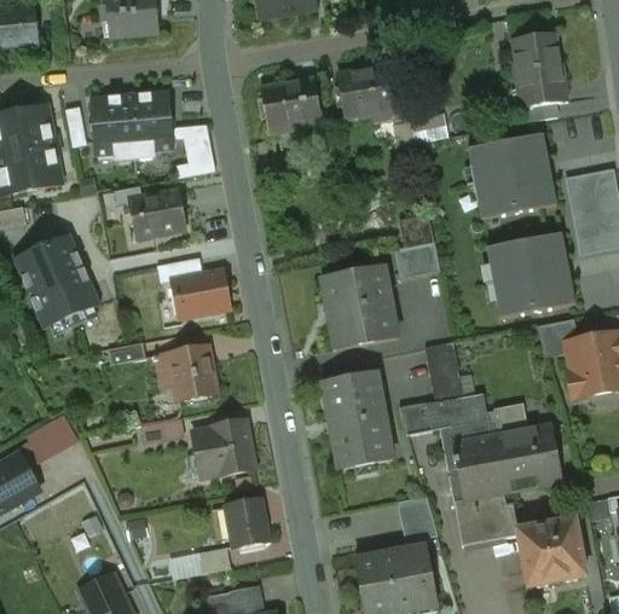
[(98,0),(99,18),(105,18),(106,38),(156,34),(152,0),(98,0)]
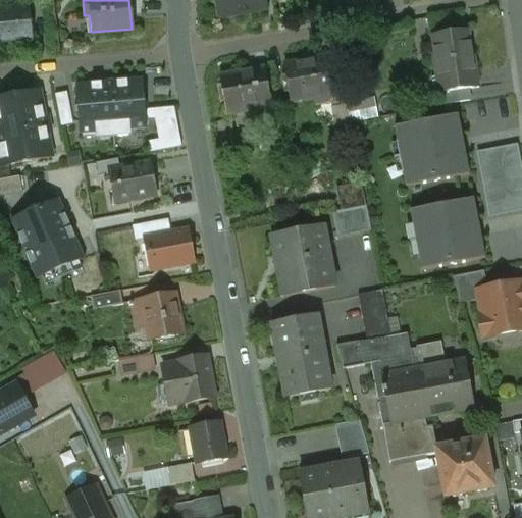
[(214,0),(215,0),(218,14),(266,7),(265,0),(214,0)]
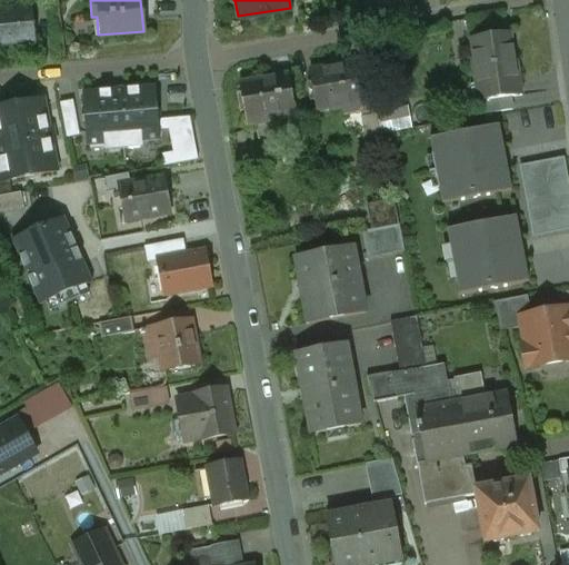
[(32,7),(0,9),(0,43),(36,41),(32,7)]
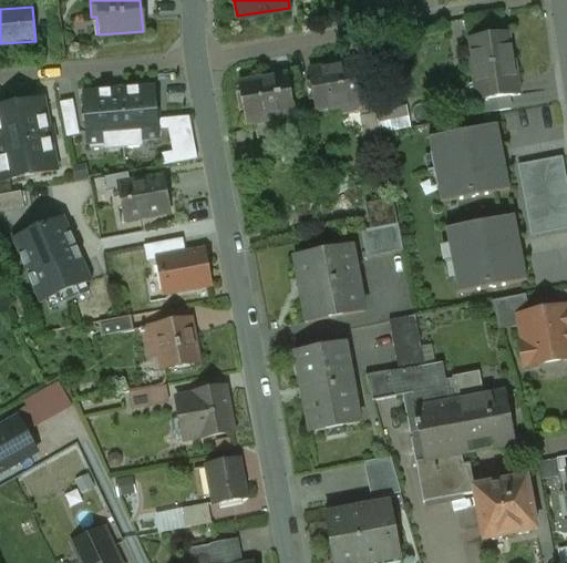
[(507,31),(470,38),(472,57),(468,57),(472,82),(467,83),(470,98),(474,98),(475,99),(521,92),(515,58),(512,59),(507,31)]
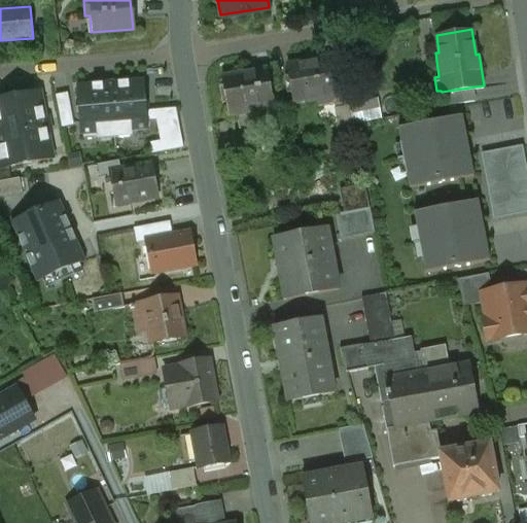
[(327,56),(286,63),(293,101),(316,97),(317,102),(335,99),(336,99),(332,83),(327,56)]
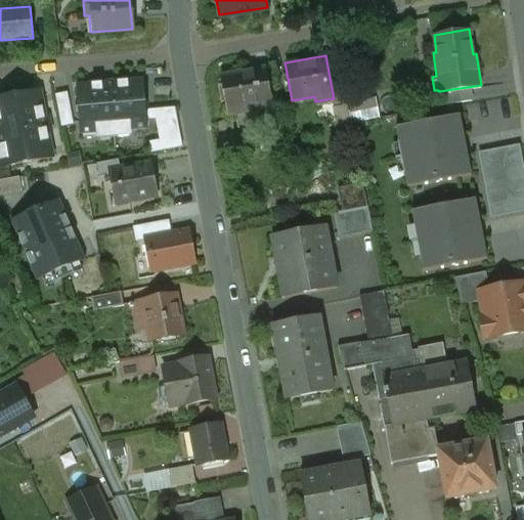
[(264,67),(220,74),(227,113),(252,109),(251,104),(270,100),(264,67)]
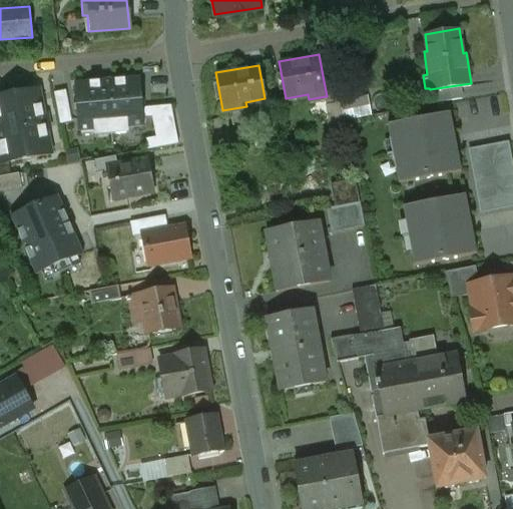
[(103,78),(75,81),(79,129),(97,127),(98,131),(126,128),(126,125),(144,124),(143,115),(152,115),(156,134),(146,136),(148,147),(179,141),(171,103),(143,105),(140,75),(112,77),(112,75),(103,75),(103,78)]
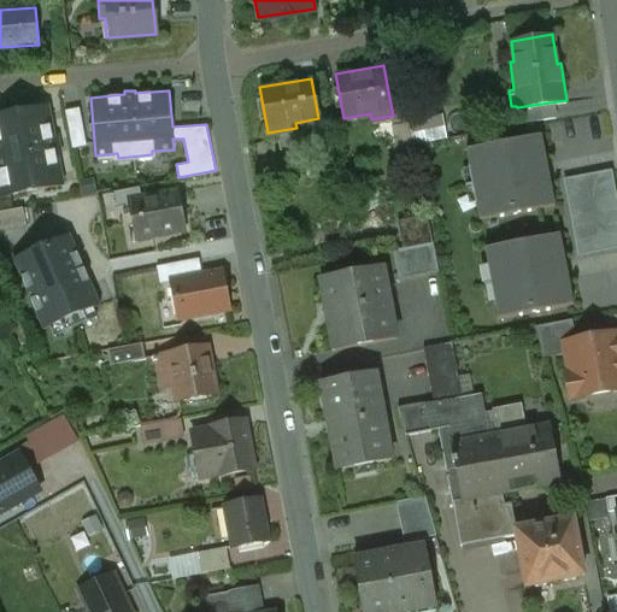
[(415,136),(447,133),(444,90),(419,93),(421,104),(412,105),(415,136)]
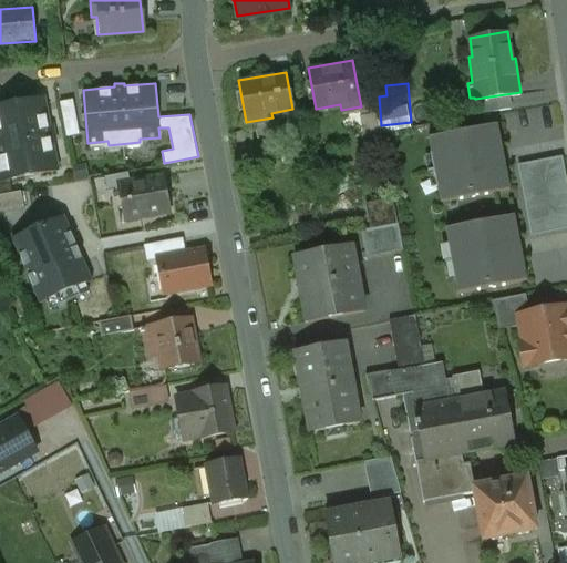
[(371,88),(358,90),(361,106),(360,106),(362,116),(375,114),(379,131),(380,131),(371,88)]
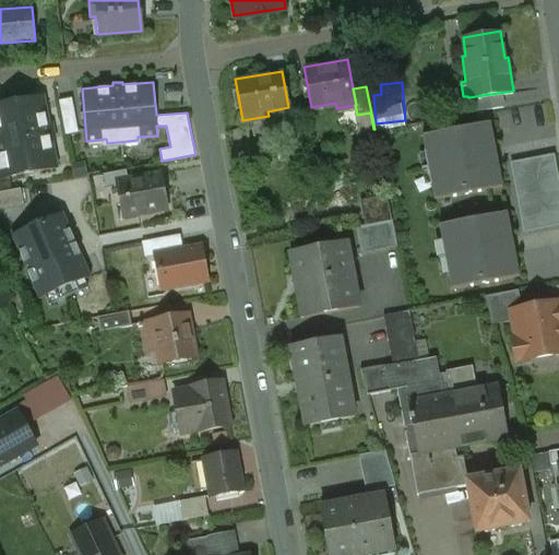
[(40,95),(21,98),(9,101),(0,102),(0,175),(9,174),(22,172),(35,168),(35,169),(55,165),(49,138),(52,137),(49,122),(46,122),(40,95)]
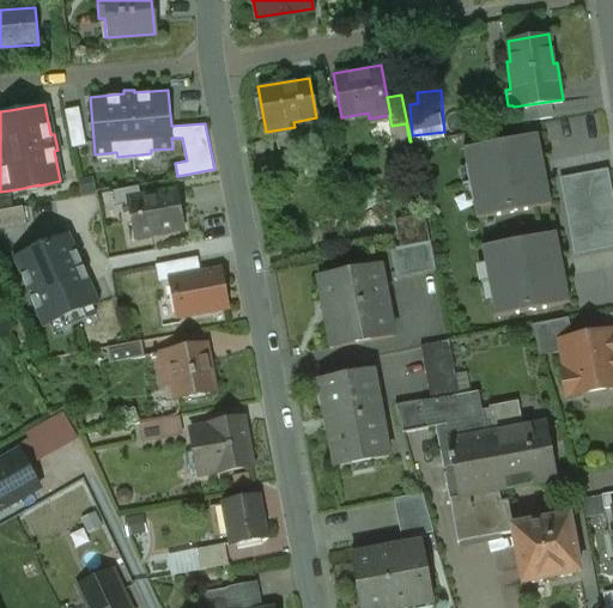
[(538,133),(465,146),(478,216),(551,202),(538,133)]
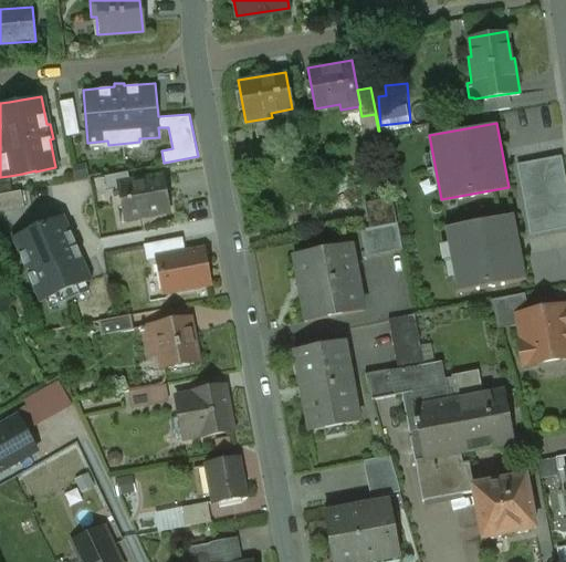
[(519,162),(530,233),(565,226),(565,176),(562,153),(519,162)]
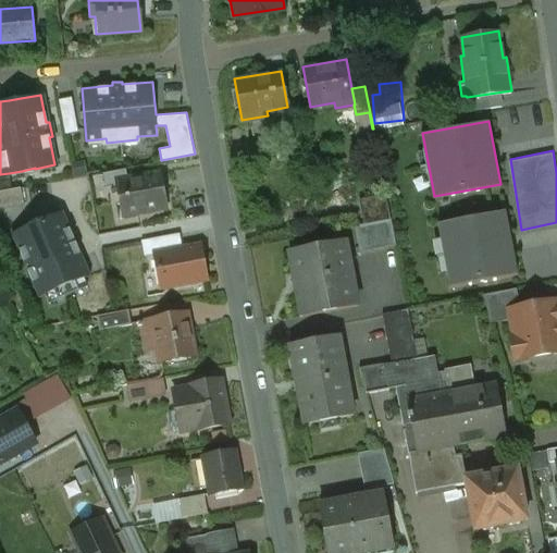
[(296,159),(276,162),(279,172),(298,169),(296,159)]
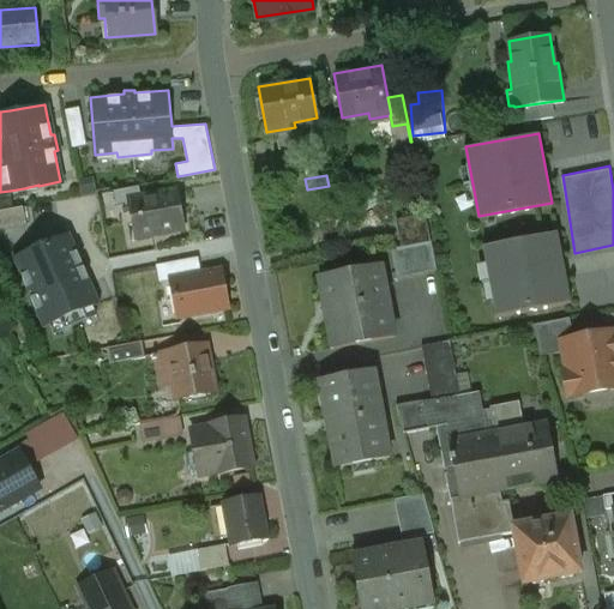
[(175,190),(128,198),(136,235),(182,225),(175,190)]
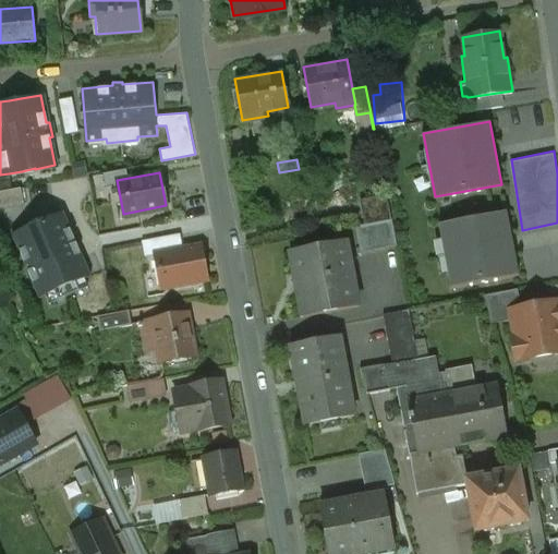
[(9,173),(0,175),(0,189),(11,187),(9,173)]
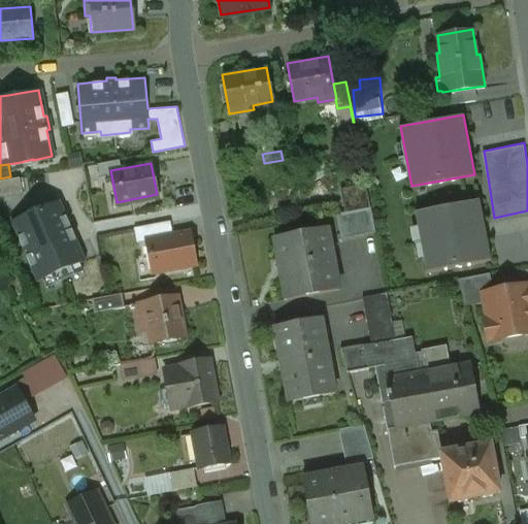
[(365,182),(341,186),(347,210),(370,205),(365,182)]
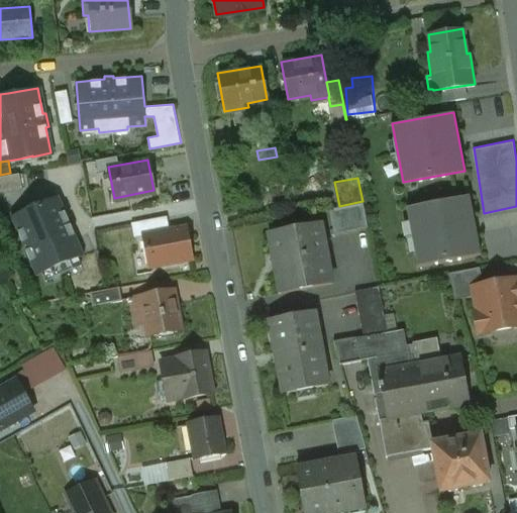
[(480,253),(468,194),(406,206),(417,266),(480,253)]
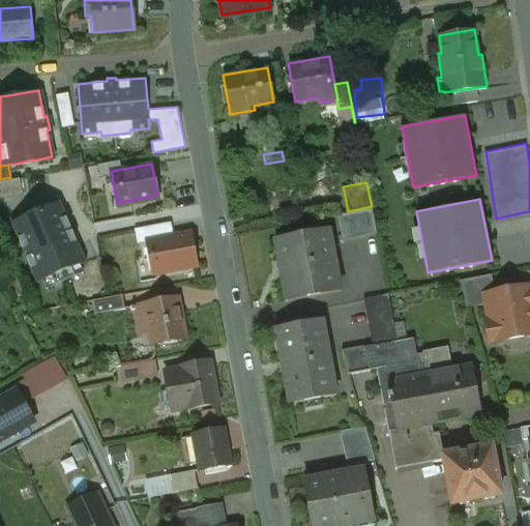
[(86,261),(60,200),(11,221),(38,282),(86,261)]
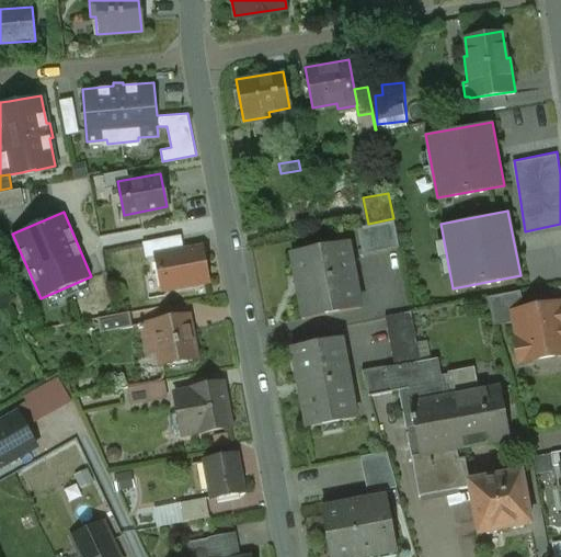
[(368,224),(358,225),(364,251),(398,245),(393,218),(368,224)]
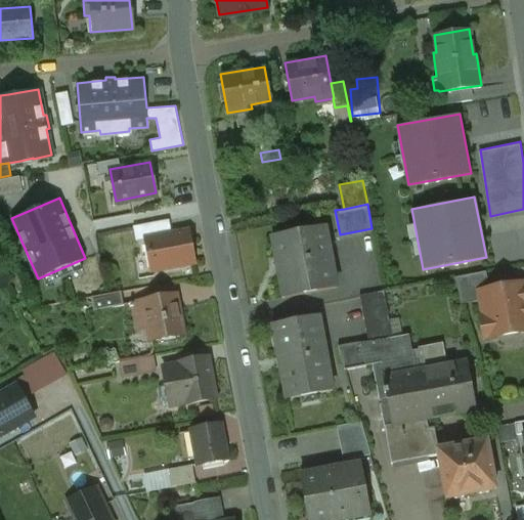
[(169,217),(134,224),(136,239),(145,237),(151,269),(194,261),(188,228),(172,231),(169,217)]
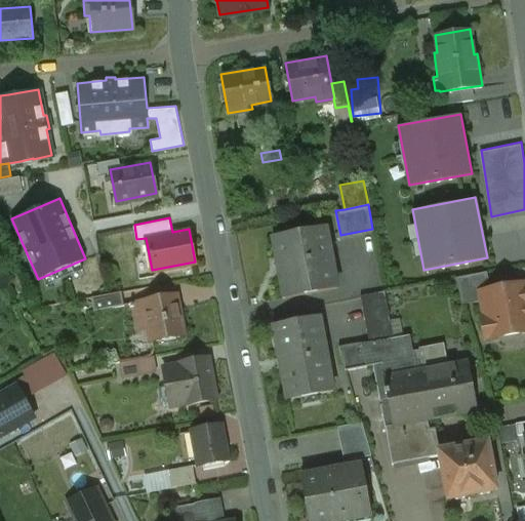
[(326,225),(275,235),(275,236),(279,235),(282,253),(278,253),(278,255),(280,254),(283,275),(282,275),(282,277),(287,276),(290,292),(285,293),(285,294),(337,285),(326,225)]
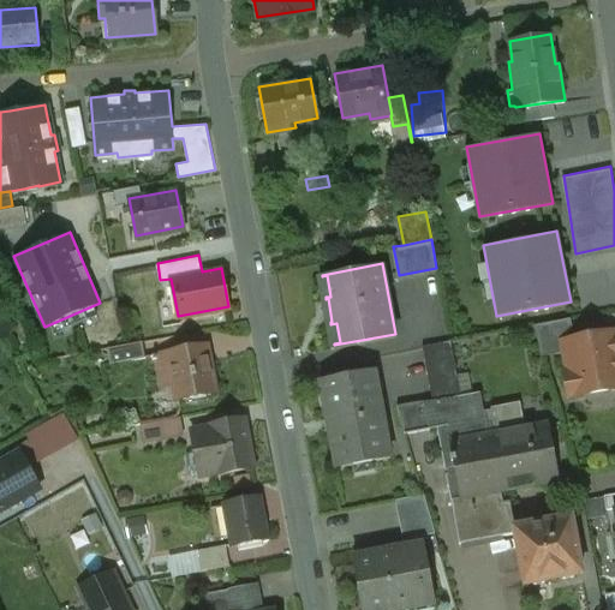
[(569,317),(535,323),(543,354),(566,350),(563,340),(573,338),(569,317)]
